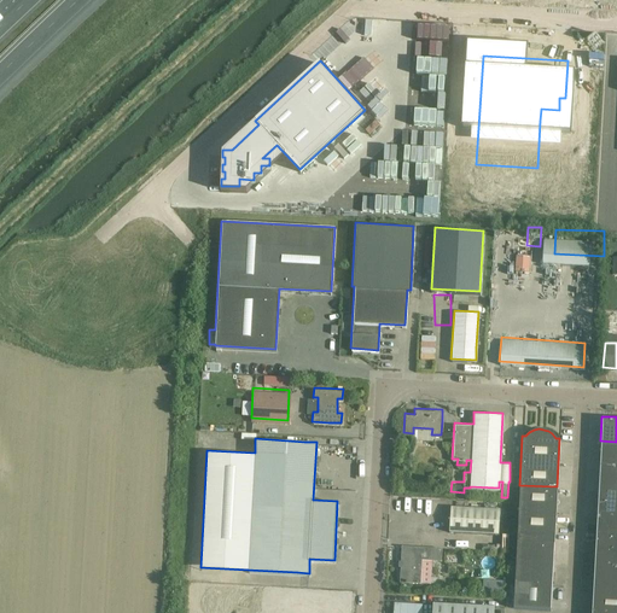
[(616,442),(600,441),(599,465),(616,466),(616,442)]
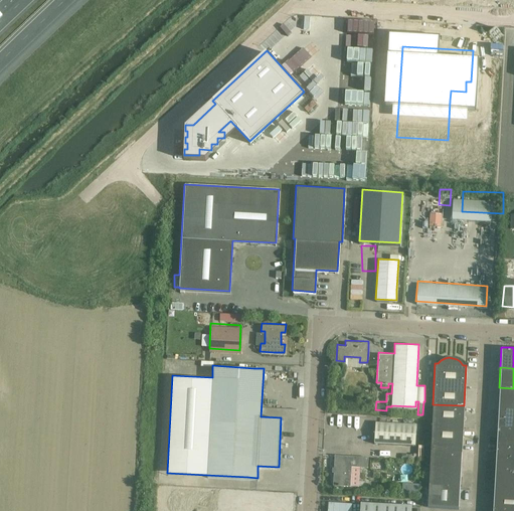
[(513,388),(499,387),(498,407),(513,408),(513,388)]
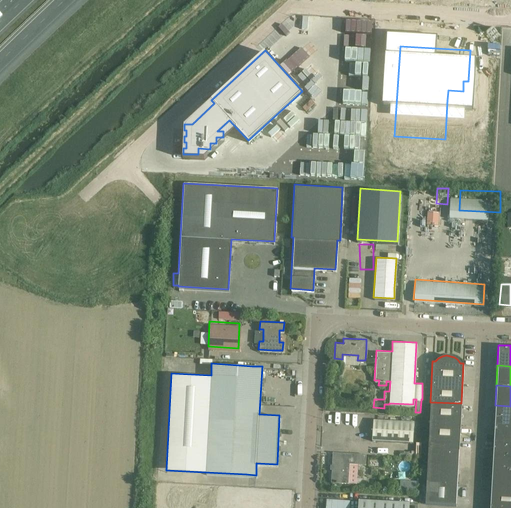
[(461,403),(430,402),(429,422),(460,423),(461,403)]
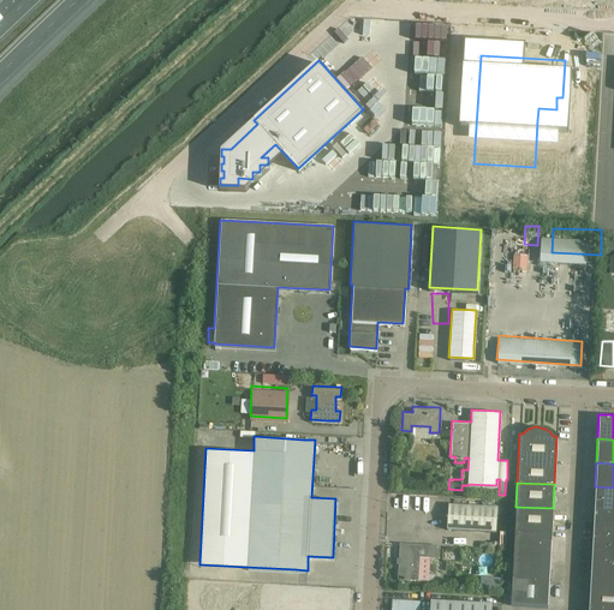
[(613,488),(595,486),(594,510),(613,512),(613,488)]
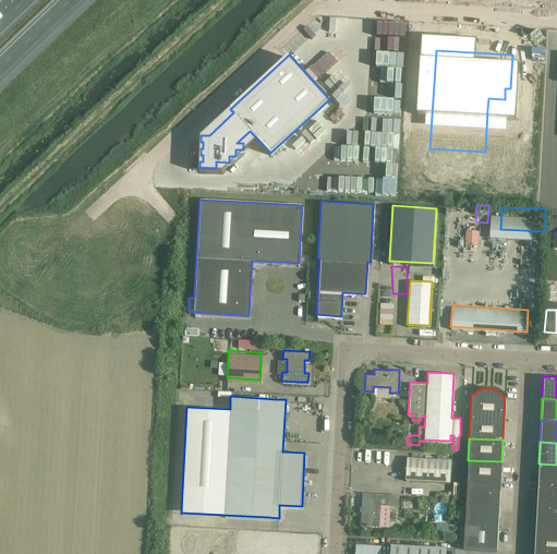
[(450,459),(416,457),(406,456),(404,478),(449,481),(450,459)]
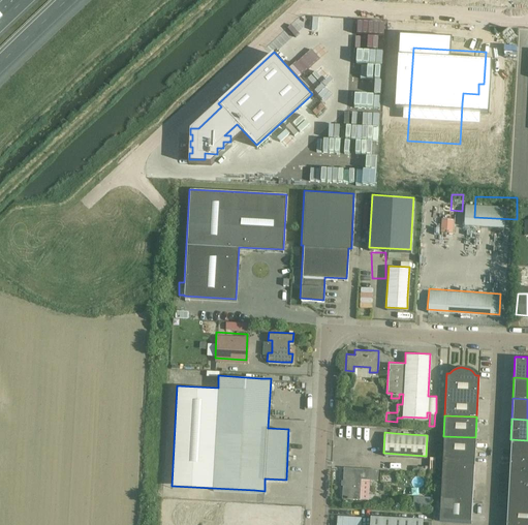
[(475,437),(443,436),(442,457),(474,458),(475,437)]
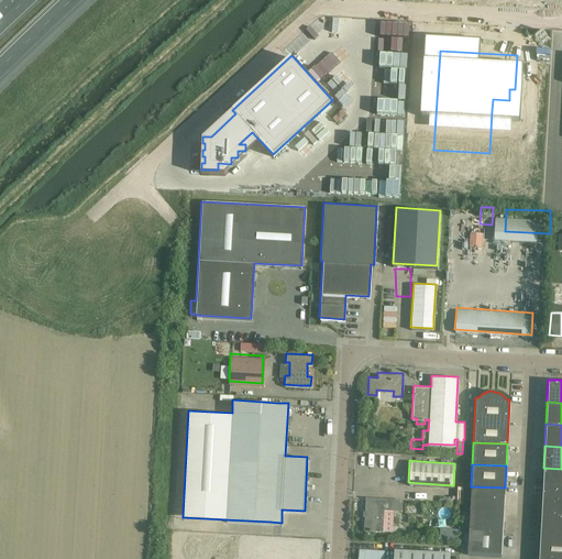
[(561,469),(543,468),(542,490),(561,491),(561,469)]
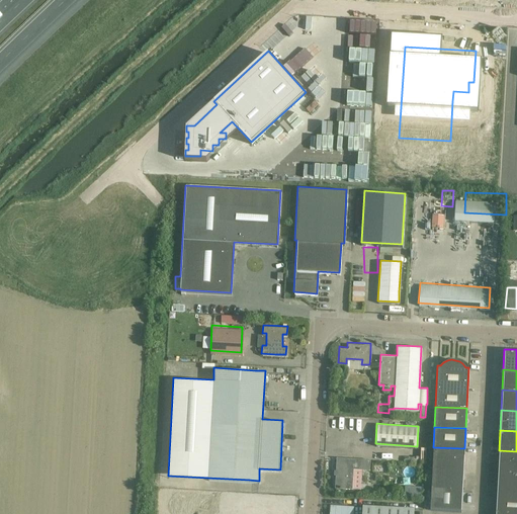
[(464,448),(433,447),(432,467),(462,468),(464,448)]
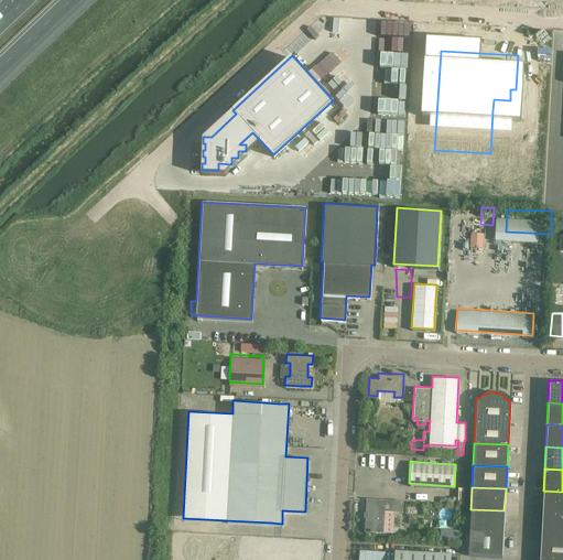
[(562,492),(543,491),(541,513),(562,514),(562,492)]
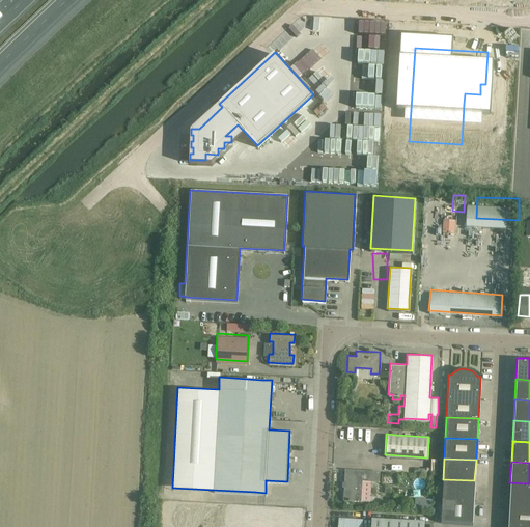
[(342,498),(369,500),(370,479),(379,480),(379,469),(344,467),(343,480),(341,480),(341,484),(343,484),(342,498)]
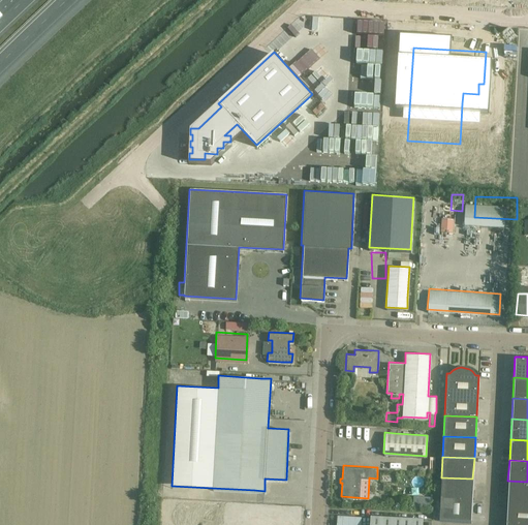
[(441,477),(440,498),(471,499),(472,479),(441,477)]
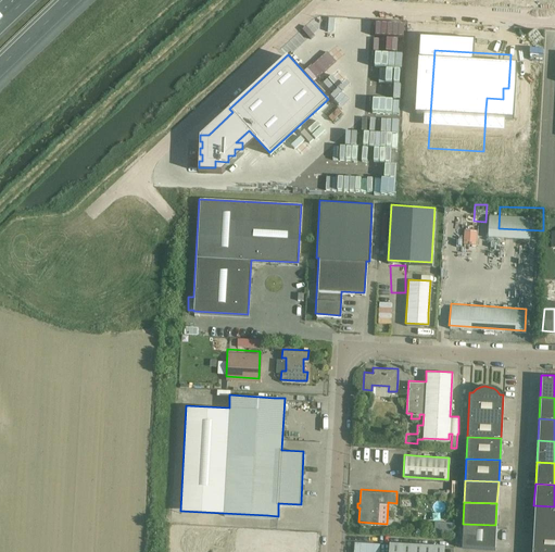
[(554,506),(533,505),(532,527),(554,528),(554,506)]
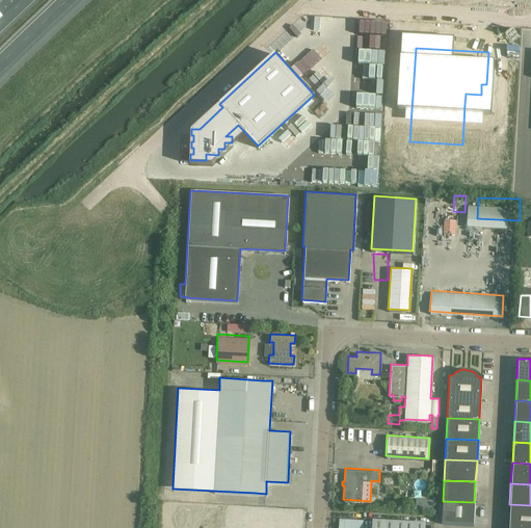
[(474,502),(443,501),(441,522),(473,524),(474,502)]
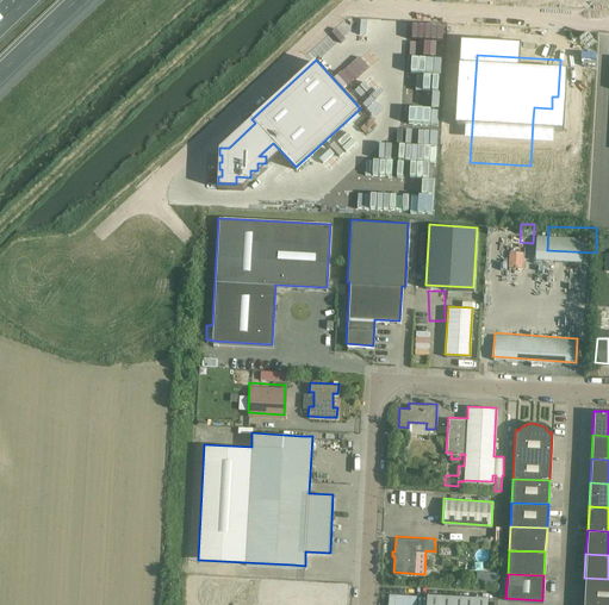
[(608,579),(584,578),(583,602),(608,603),(608,579)]
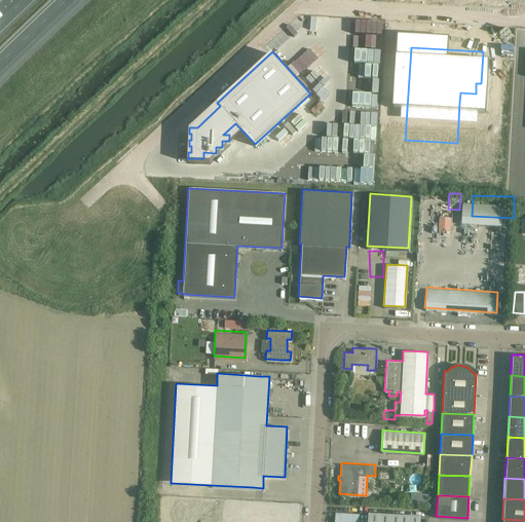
[(270,521),(271,507),(178,501),(177,521),(270,521)]
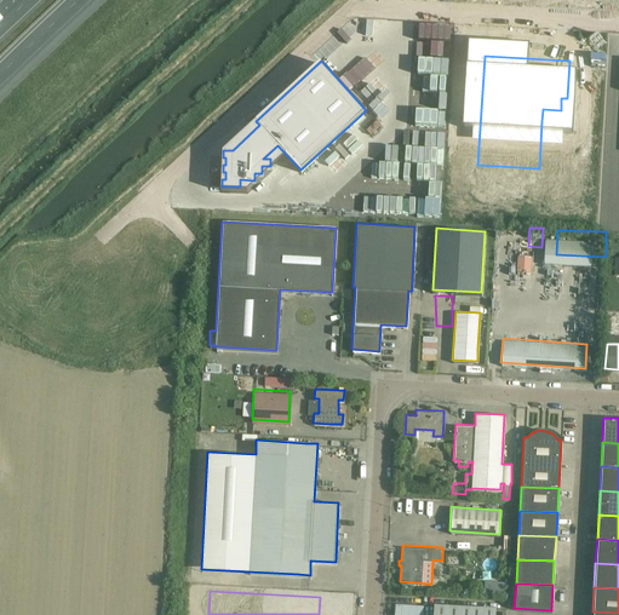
[(394,602),(393,614),(422,614),(423,604),(394,602)]
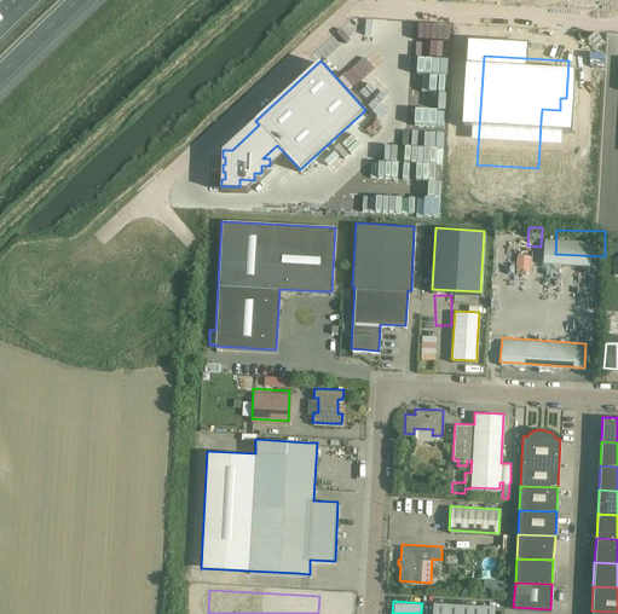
[(432,613),(494,613),(494,606),(433,602),(432,613)]
